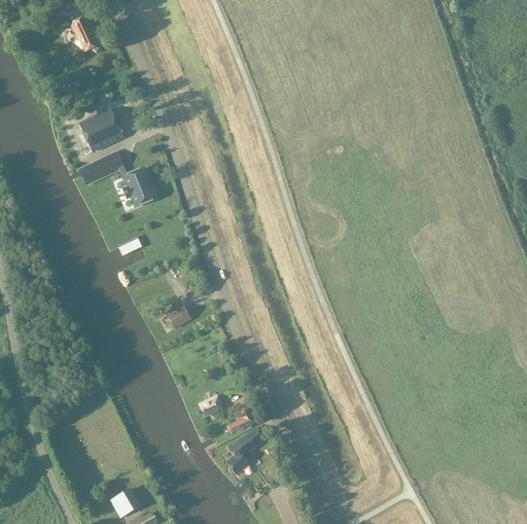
[(85,14),(70,22),(77,38),(78,38),(84,50),(98,44),(93,32),(94,32),(85,14)]
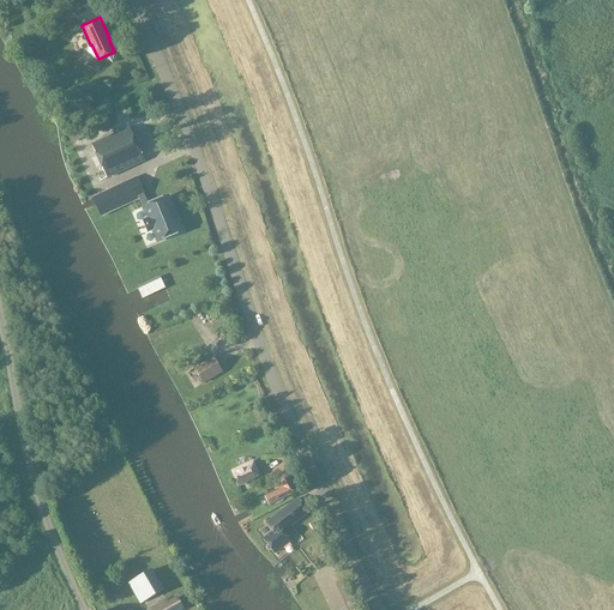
[(130,125),(92,143),(107,175),(145,157),(130,125)]
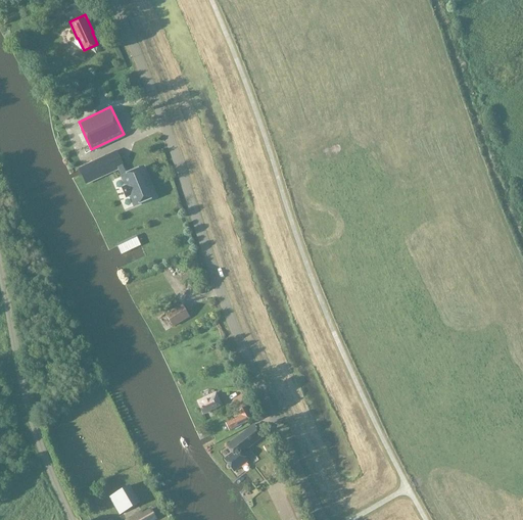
[(116,149),(79,167),(86,182),(124,164),(116,149)]
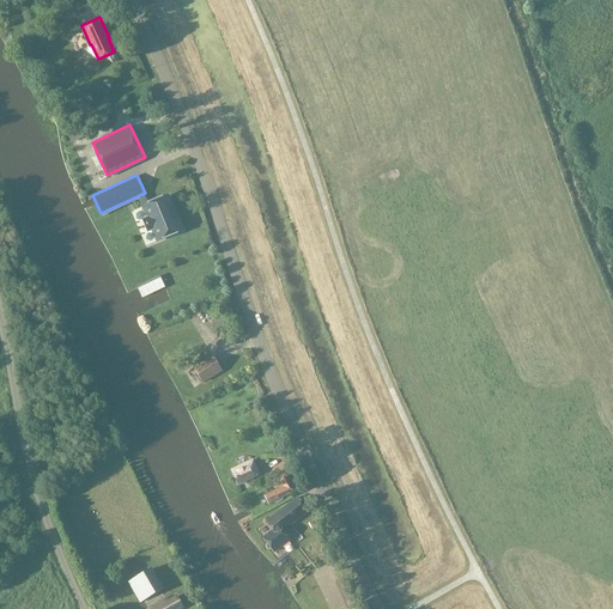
[(168,194),(143,205),(147,213),(141,217),(146,225),(151,223),(156,235),(182,225),(168,194)]
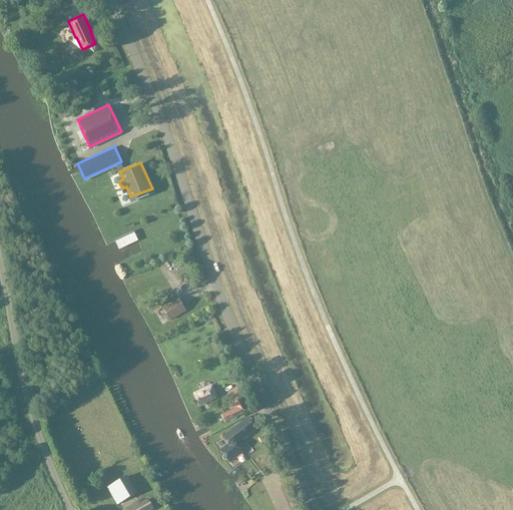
[(177,297),(162,306),(169,318),(185,309),(177,297)]
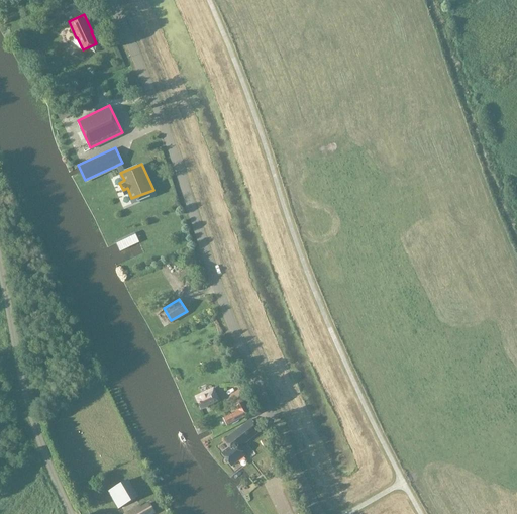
[(213,386),(195,395),(201,407),(219,398),(213,386)]
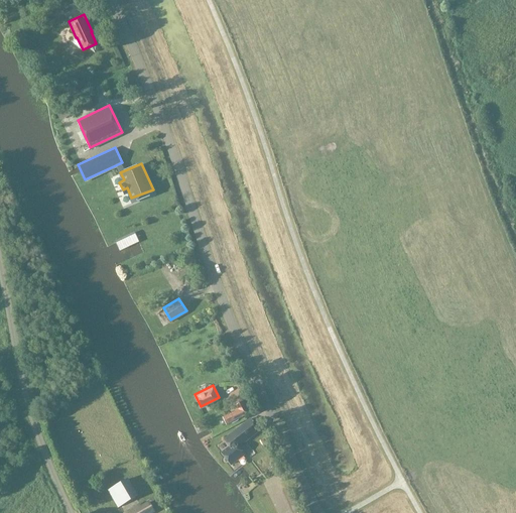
[(224,421),(241,414),(249,410),(243,399),(236,403),(238,407),(221,415),(224,421)]
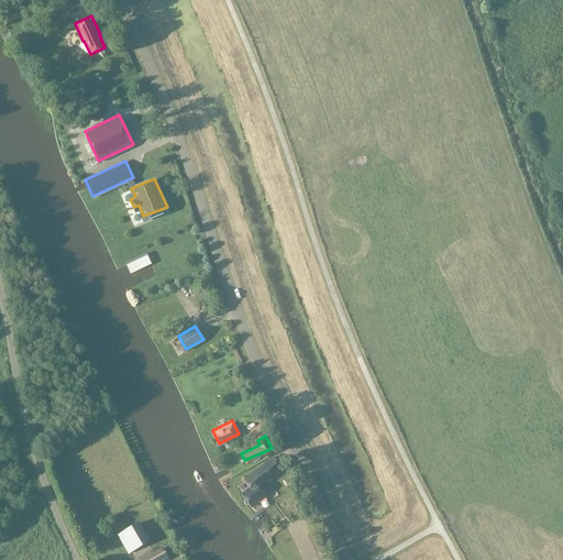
[(266,494),(260,485),(268,479),(283,467),(274,454),(244,478),(251,485),(242,492),(252,505),(266,494)]
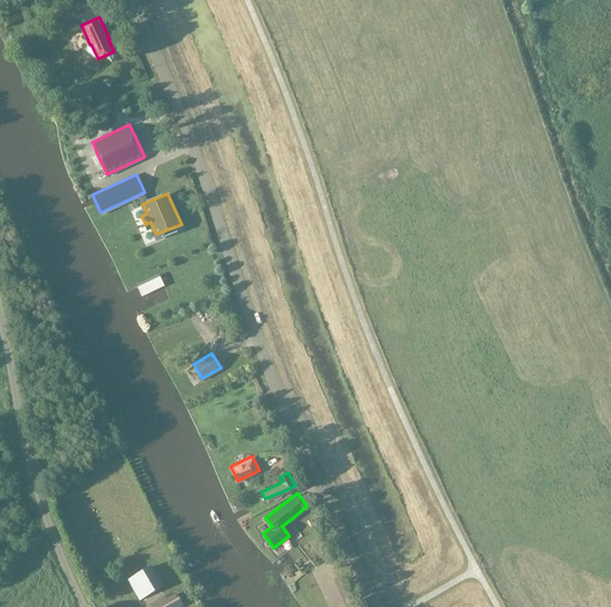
[(148,565),(128,578),(140,598),(160,586),(148,565)]
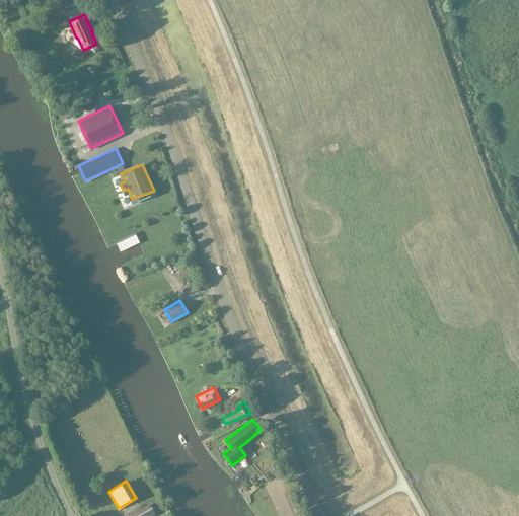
[(142,508),(141,506),(123,515),(148,515),(155,513),(149,504),(142,508)]
